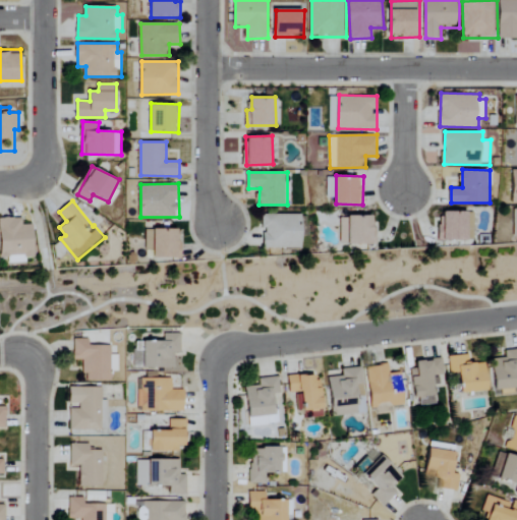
[(442,239),(476,239),(476,211),(442,211),(442,239)]
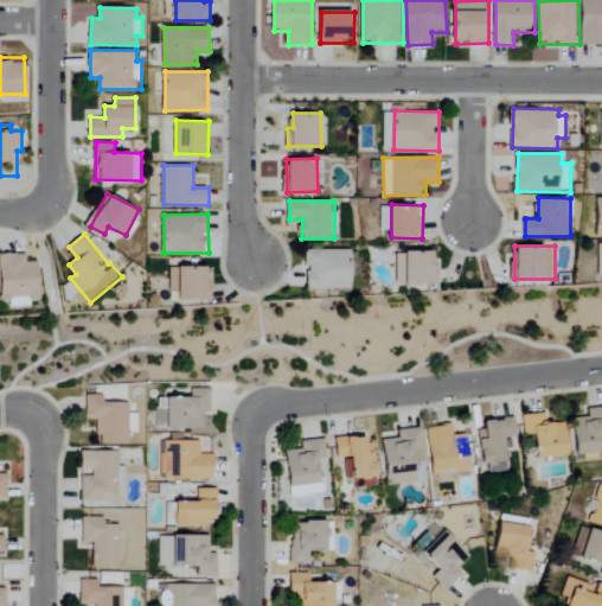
[(354,249),(308,249),(307,266),(309,266),(309,288),(353,289),(354,249)]
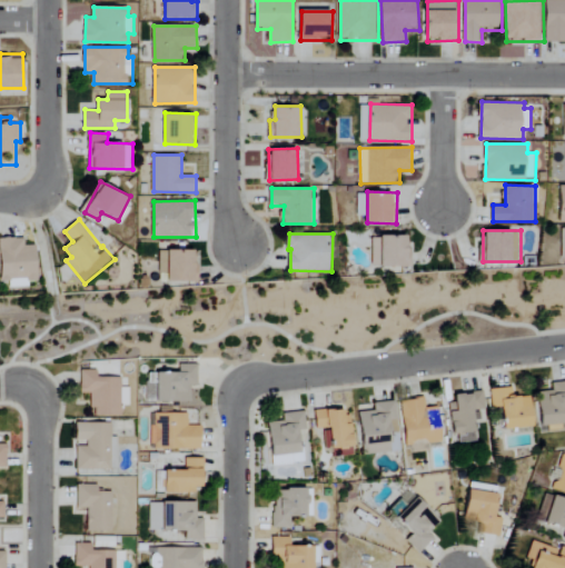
[(374,266),(412,266),(413,236),(375,235),(374,266)]
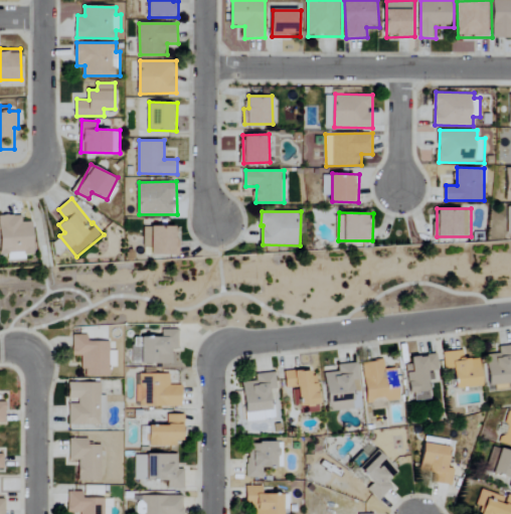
[(1,215),(3,254),(10,253),(10,259),(36,258),(34,220),(24,221),(23,214),(1,215)]
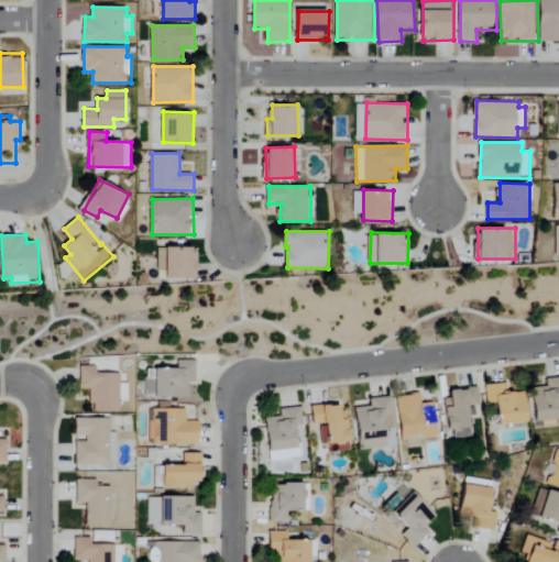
[(160,271),(167,271),(167,277),(197,277),(197,246),(160,246),(160,271)]
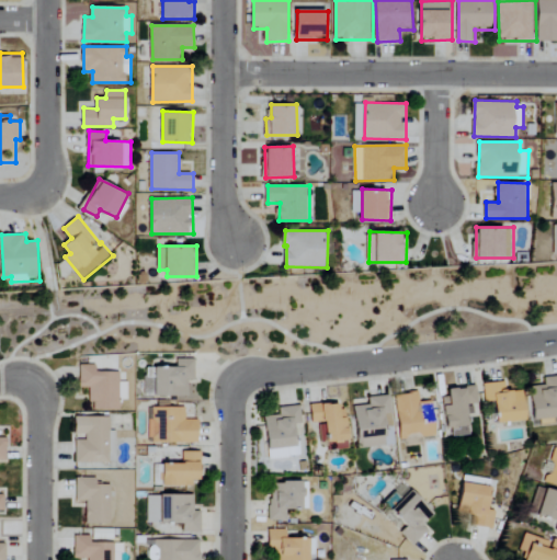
[(190,379),(196,379),(196,358),(179,358),(179,367),(157,366),(156,396),(190,396),(190,379)]
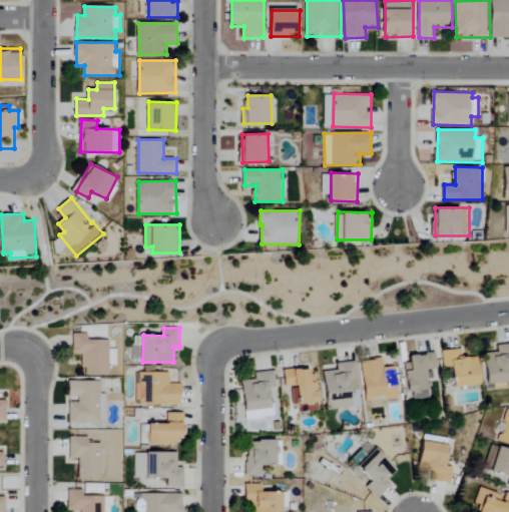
[(111,340),(89,340),(89,334),(74,334),(74,355),(84,355),(84,368),(88,368),(88,376),(111,376),(111,340)]
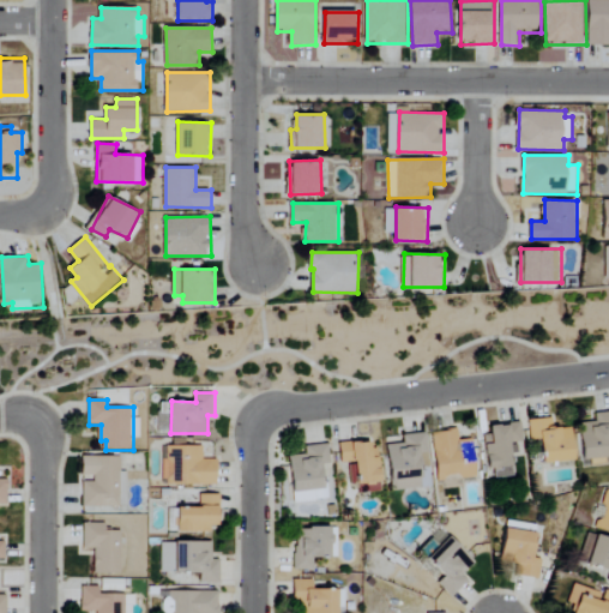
[(584,458),(608,456),(608,410),(598,412),(598,421),(582,422),(584,458)]
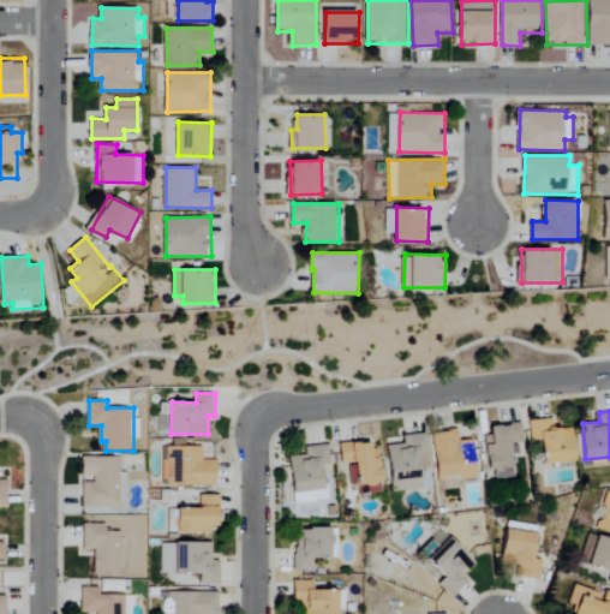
[(545,463),(576,462),(575,428),(557,429),(556,418),(533,419),(533,440),(544,440),(545,463)]
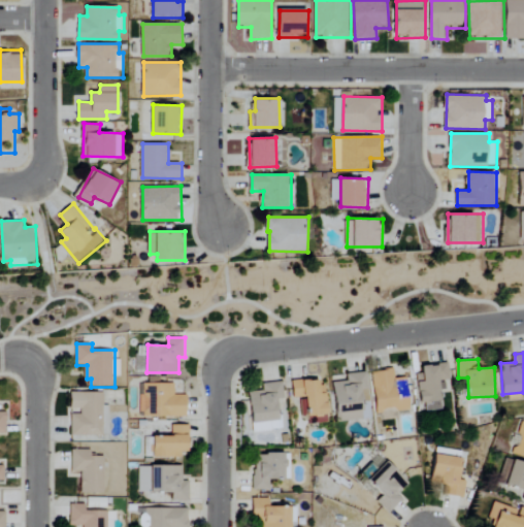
[(444,409),(441,390),(448,390),(448,381),(452,381),(450,363),(420,365),(422,402),(427,402),(428,410),(444,409)]
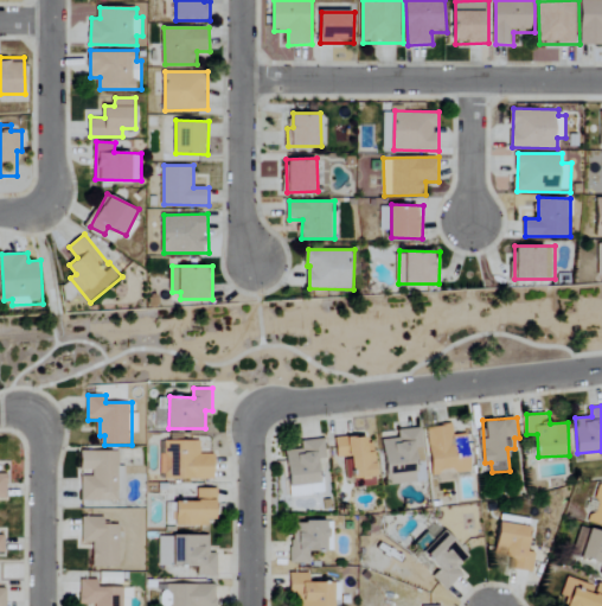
[(429,426),(435,474),(473,471),(469,433),(456,434),(455,423),(429,426)]
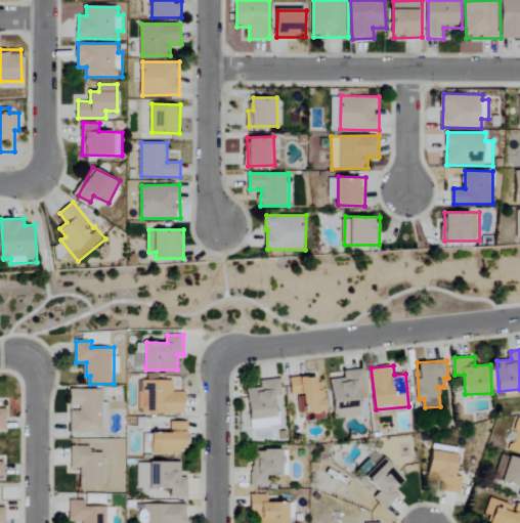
[(332,379),(337,419),(361,416),(360,399),(370,398),(365,368),(346,371),(347,377),(332,379)]
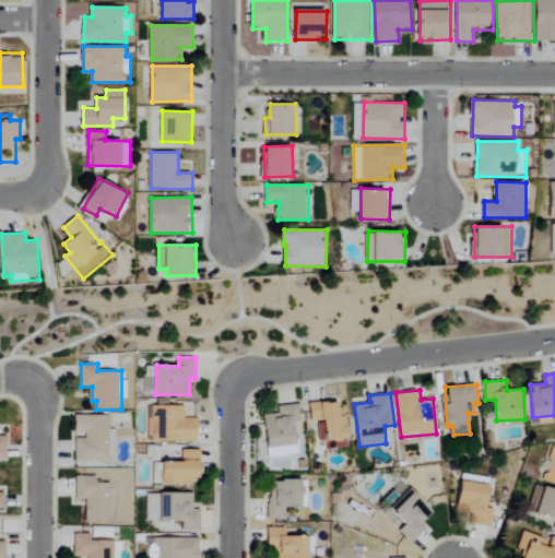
[(346,402),(311,404),(313,422),(326,420),(328,448),(350,447),(346,402)]
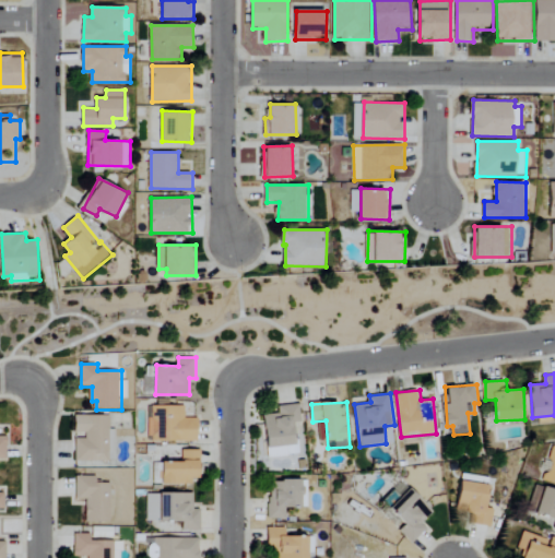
[(266,414),(269,456),(299,454),(297,422),(303,422),(302,404),(280,405),(281,413),(266,414)]
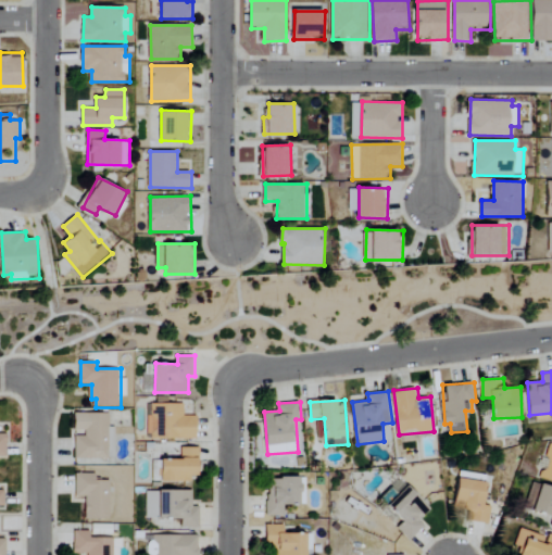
[(151,439),(198,439),(199,415),(185,415),(185,403),(151,403),(151,439)]
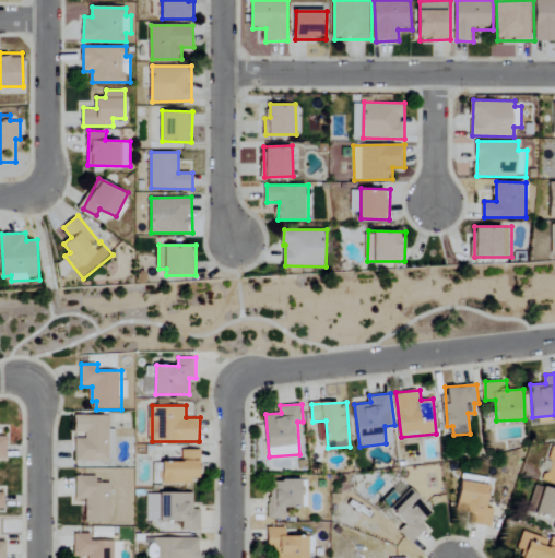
[(113,415),(77,415),(77,436),(78,461),(110,460),(110,452),(116,452),(116,429),(113,430),(113,415)]
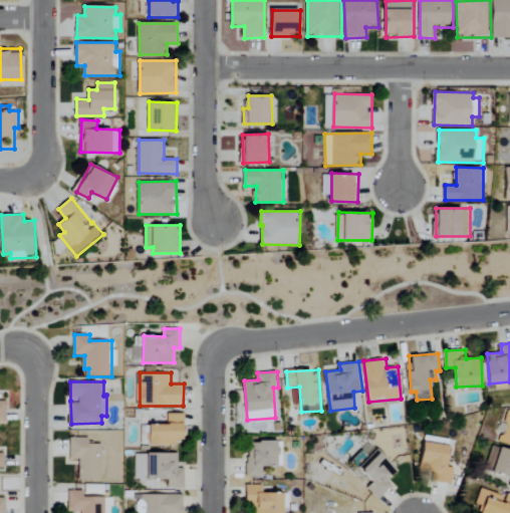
[(0,421),(8,422),(8,401),(0,400),(0,421)]
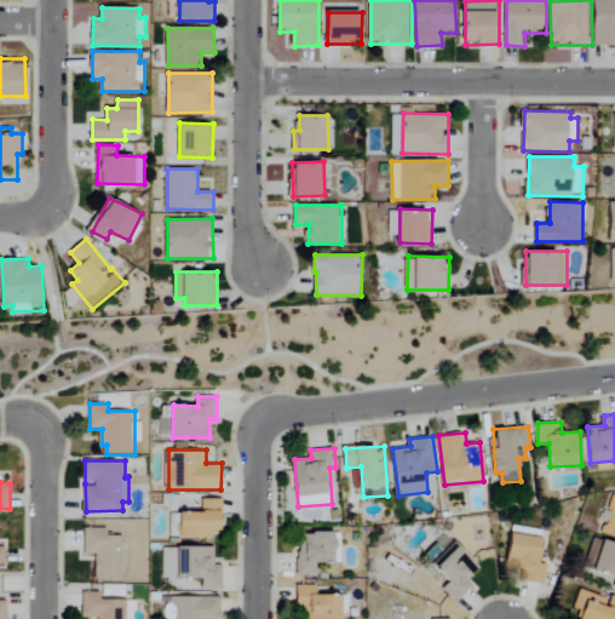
[(182,511),(182,536),(223,536),(224,498),(203,498),(203,513),(182,511)]
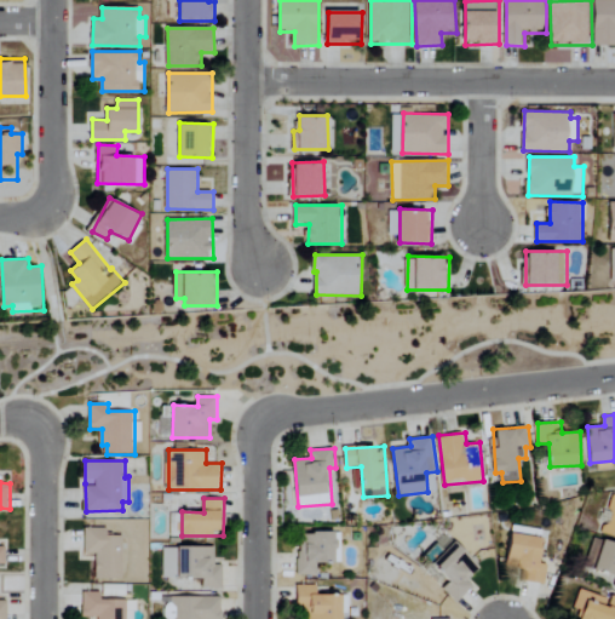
[(604,533),(614,536),(614,502),(604,533)]
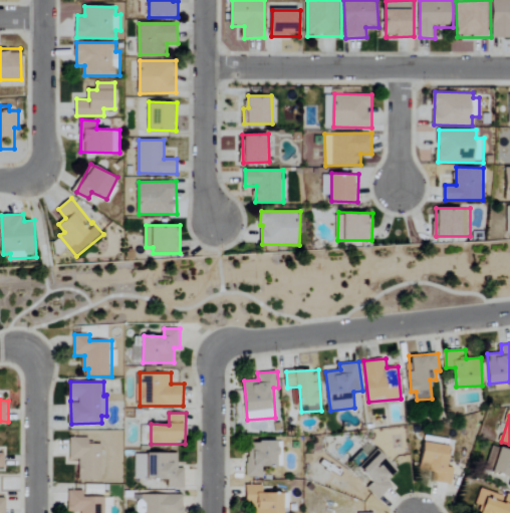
[(454,484),(456,467),(448,467),(452,439),(426,436),(422,466),(431,467),(429,481),(454,484)]
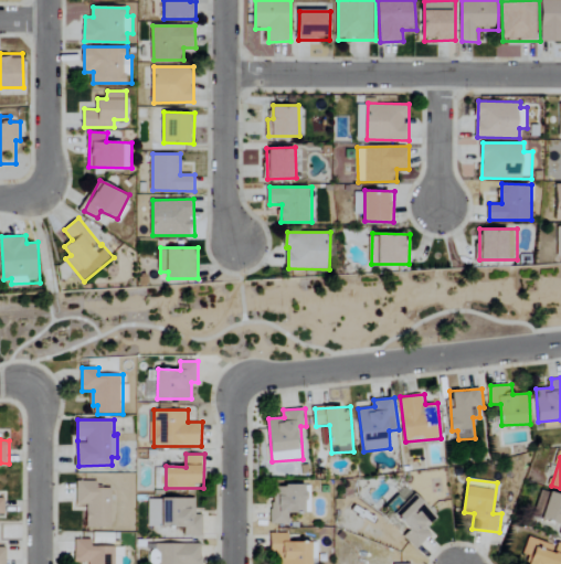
[(88,504),(90,528),(116,527),(115,488),(98,488),(98,481),(78,481),(78,504),(88,504)]
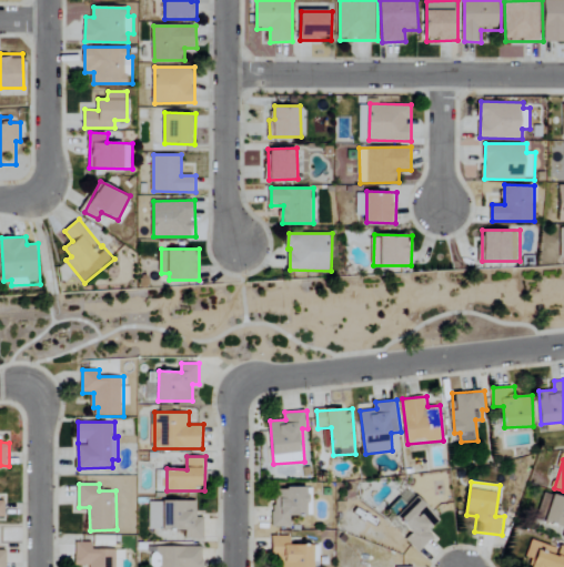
[(314,515),(315,487),(275,487),(274,527),(291,527),(291,515),(314,515)]
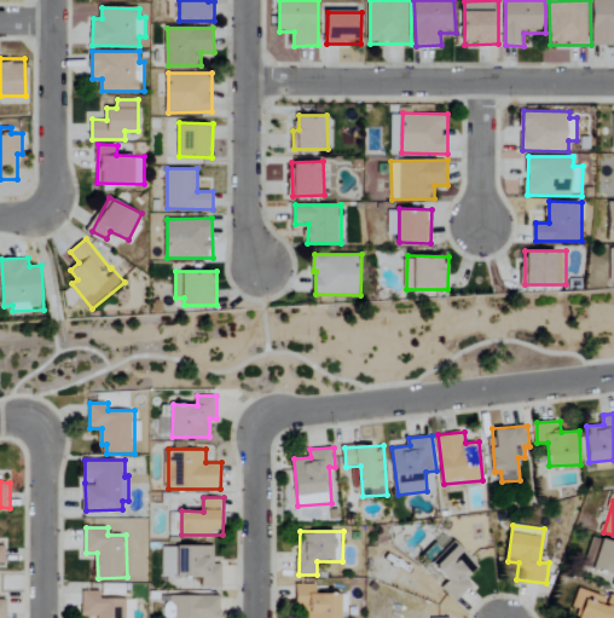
[(586,566),(613,575),(613,542),(596,536),(586,566)]
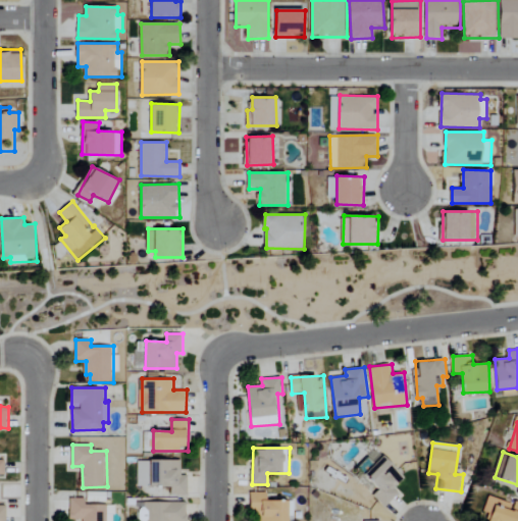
[(374,495),(385,507),(400,492),(395,487),(406,477),(384,456),(365,474),(379,489),(374,495)]
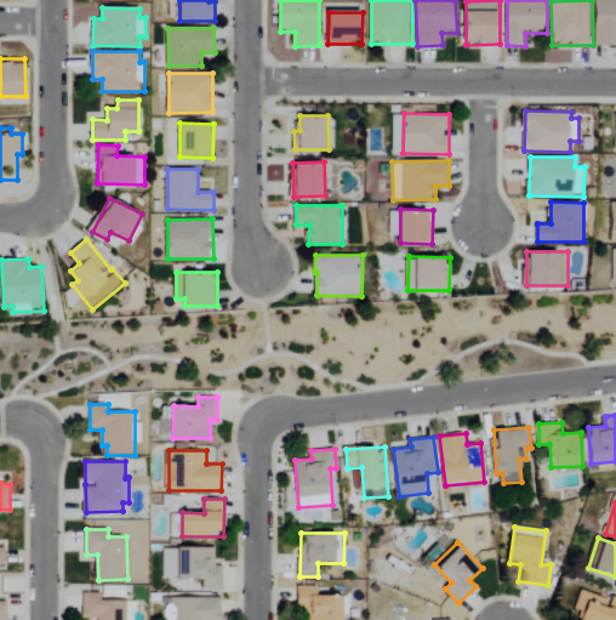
[(224,566),(215,566),(216,547),(180,546),(178,579),(204,579),(204,589),(224,589),(224,566)]
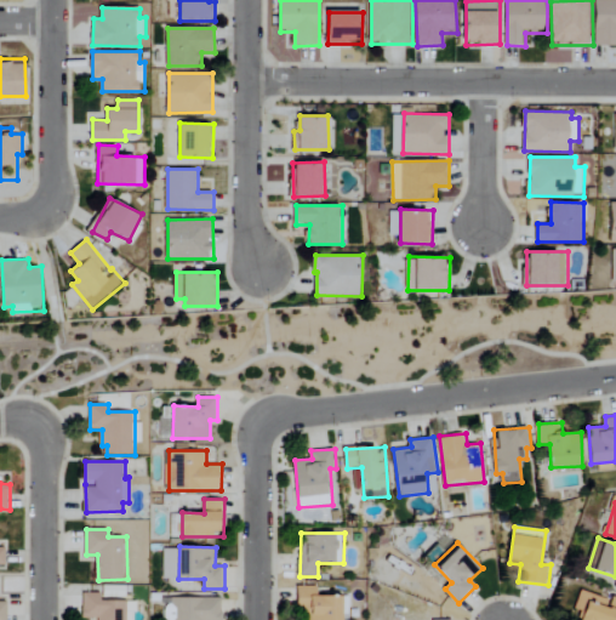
[(318,586),(298,586),(298,619),(342,619),(342,596),(318,596),(318,586)]
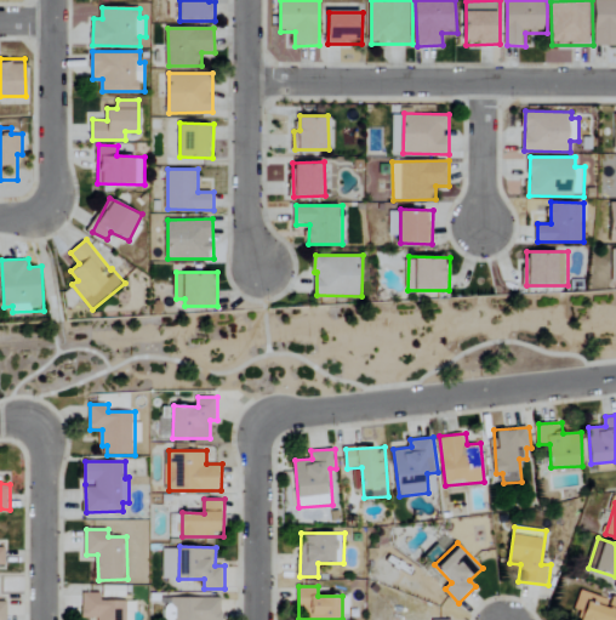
[(582,619),(615,619),(615,597),(614,598),(582,591),(577,609),(585,612),(582,619)]
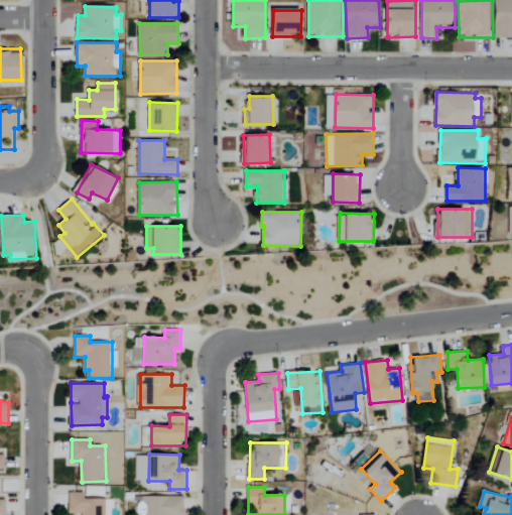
[(83,514),(106,514),(107,498),(85,498),(85,493),(70,492),(70,513),(84,513),(83,514)]
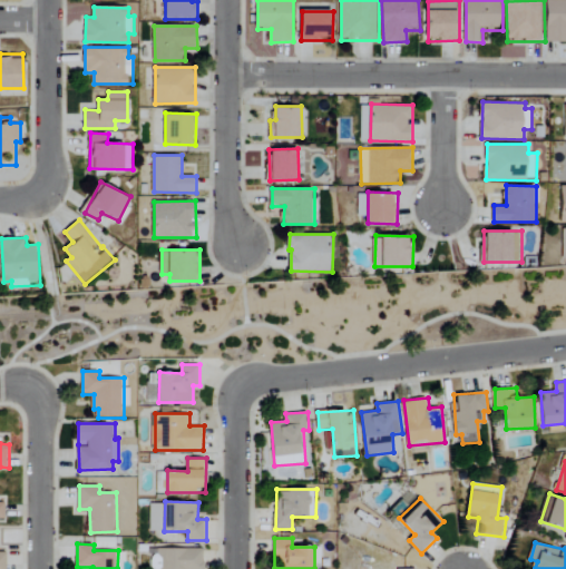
[(205,568),(205,548),(155,548),(155,568),(205,568)]
